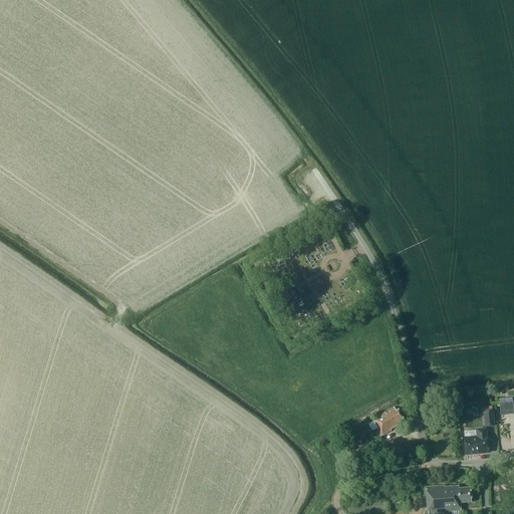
[(284,299),(281,294),(273,298),(276,304),(284,299)]
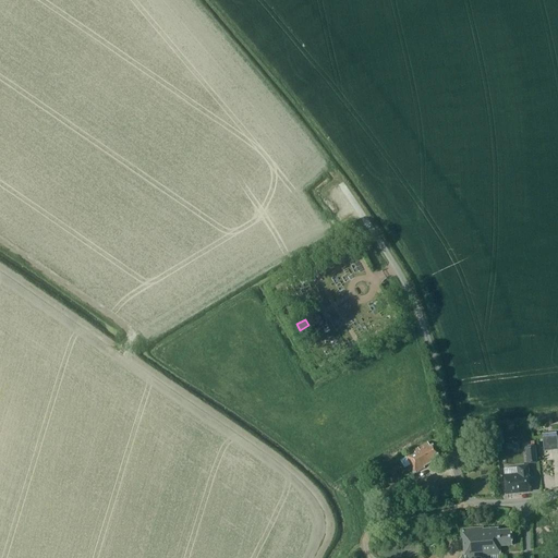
[(557,450),(557,445),(557,433),(542,435),(544,452),(557,450)]
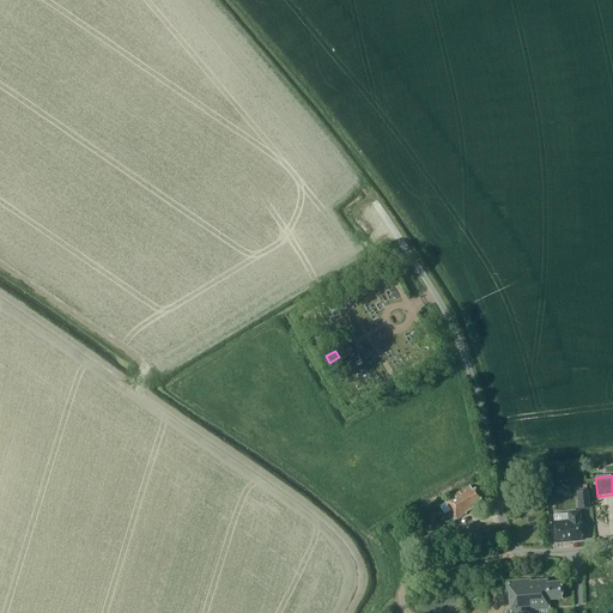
[(473,491),(471,487),(445,501),(456,520),(467,514),(466,513),(474,508),(475,509),(481,507),(479,502),(481,501),(475,490),(473,491)]
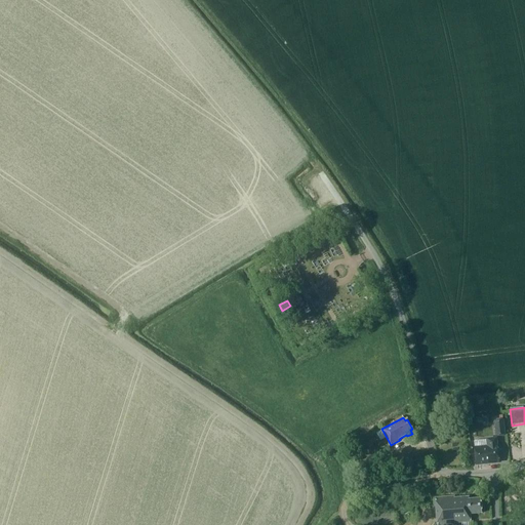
[(495,421),(496,437),(505,436),(502,421),(495,421)]
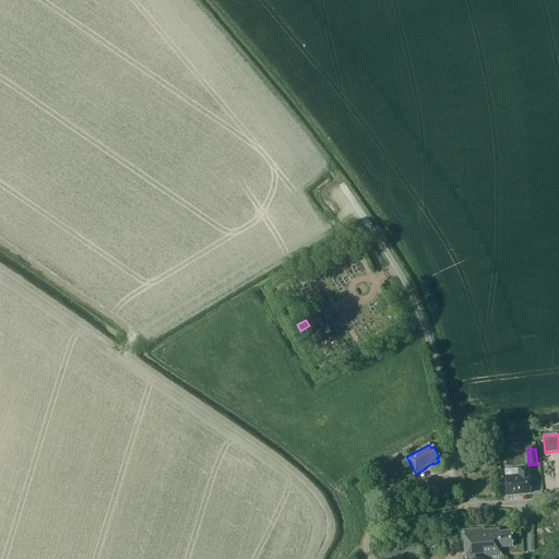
[(506,478),(508,496),(531,492),(528,467),(519,468),(520,476),(506,478)]
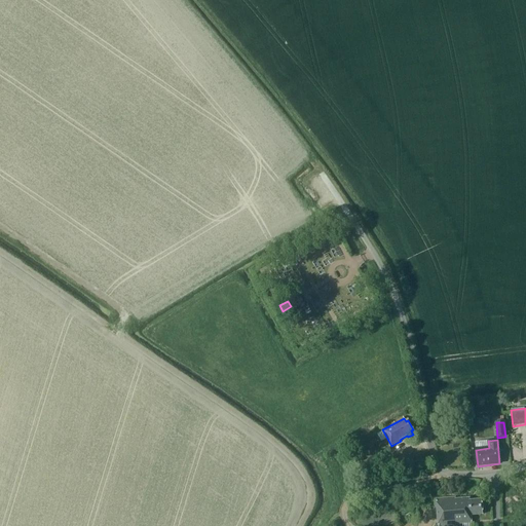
[(410,455),(408,455),(405,450),(395,455),(403,468),(414,462),(410,455)]
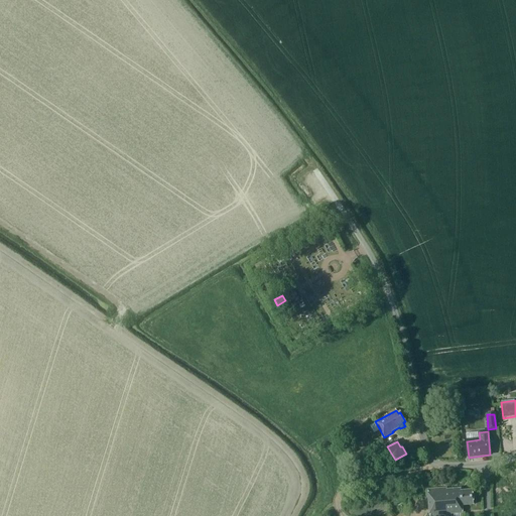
[(446,490),(446,489),(427,490),(429,515),(446,515),(463,513),(462,506),(474,505),(473,491),(461,492),(461,489),(446,490)]
